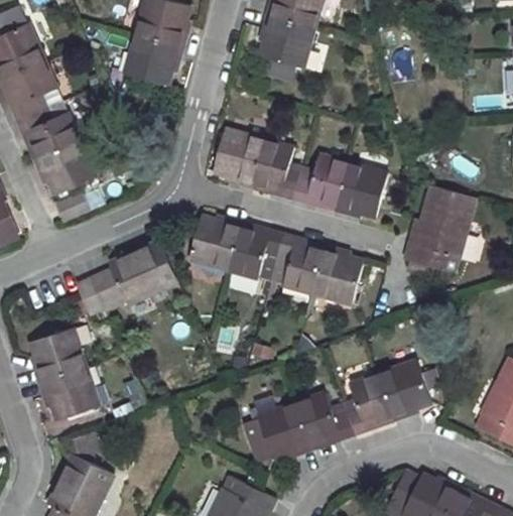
[(185,34),(180,33),(183,21),(188,6),(165,0),(142,0),(133,35),(181,48),(185,34)]
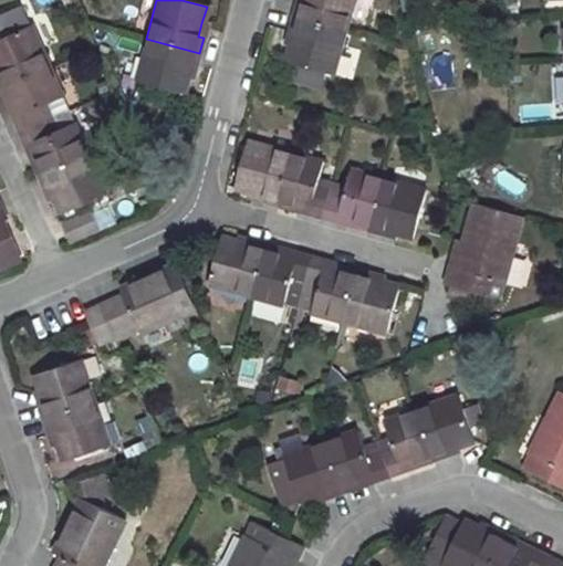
[(294,3),(291,17),(344,32),(352,0),(301,0),(300,6),(294,3)]
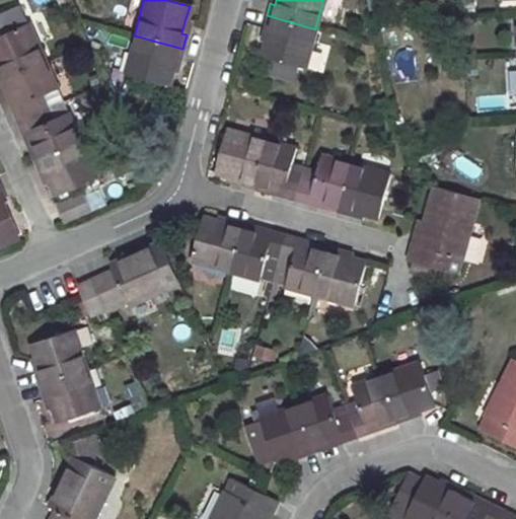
[(267,15),(264,25),(269,26),(264,43),(260,57),(271,60),(294,67),(304,69),(315,29),(267,15)]
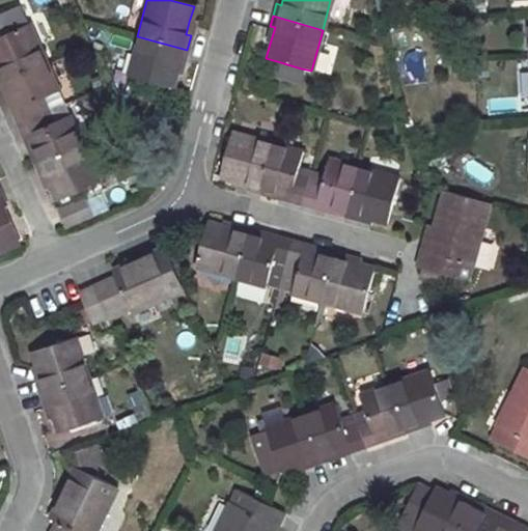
[(189,22),(186,34),(191,35),(194,24),(189,22)]
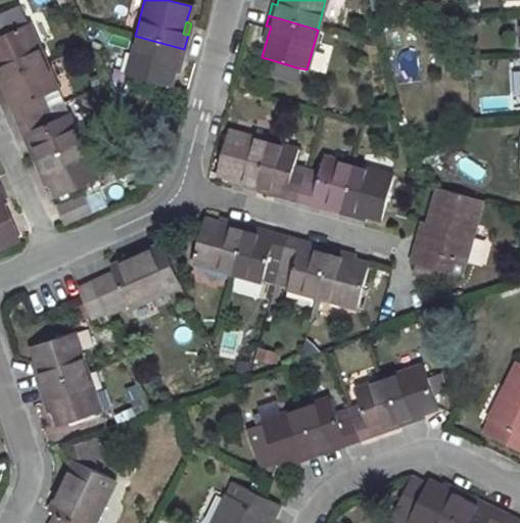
[(28,22),(0,36),(0,83),(4,81),(45,62),(28,22)]
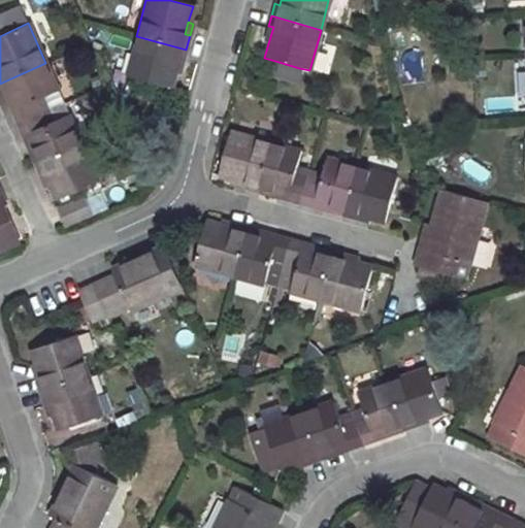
[(268,26),(264,41),(268,43),(273,27),(268,26)]
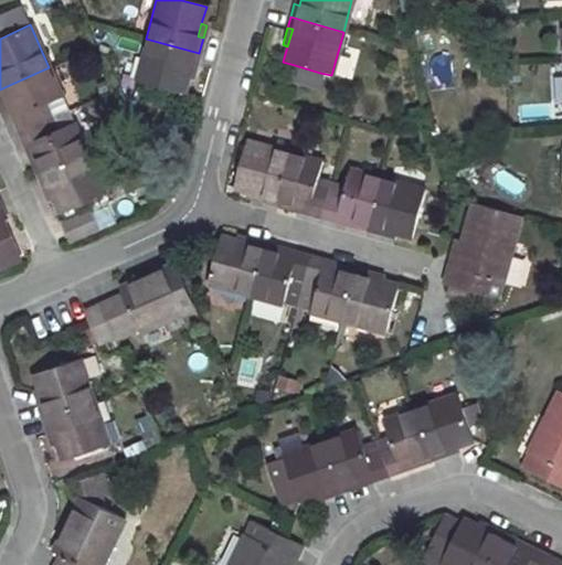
[(133,54),(136,40),(116,35),(113,51),(133,54)]
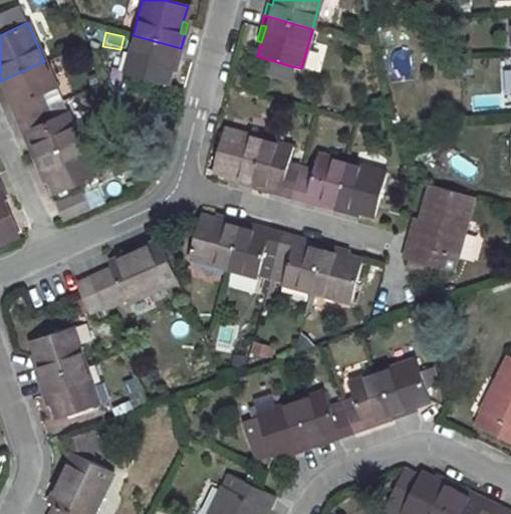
[(133,35),(122,72),(166,86),(170,71),(173,59),(178,60),(181,48),(133,35)]
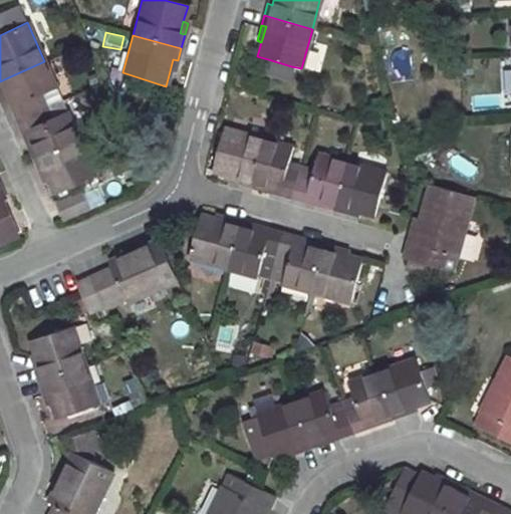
[(173,59),(170,71),(175,73),(178,60),(173,59)]
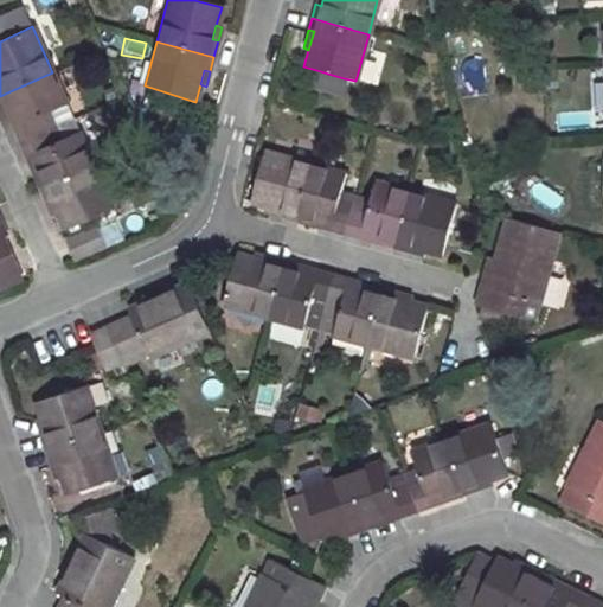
[(316,70),(312,85),(340,94),(344,78),(316,70)]
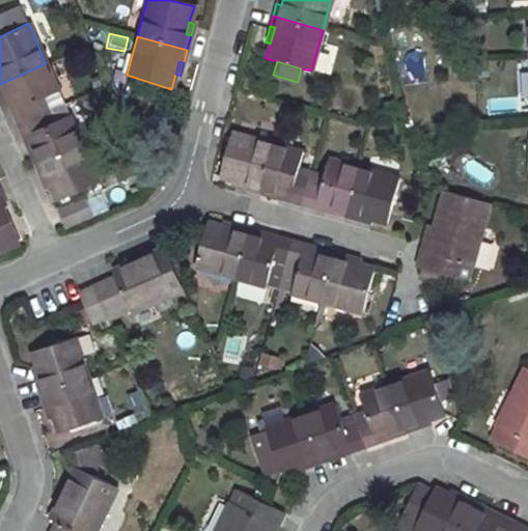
[(46,63),(4,82),(16,108),(10,111),(17,123),(47,111),(40,99),(58,91),(46,63)]
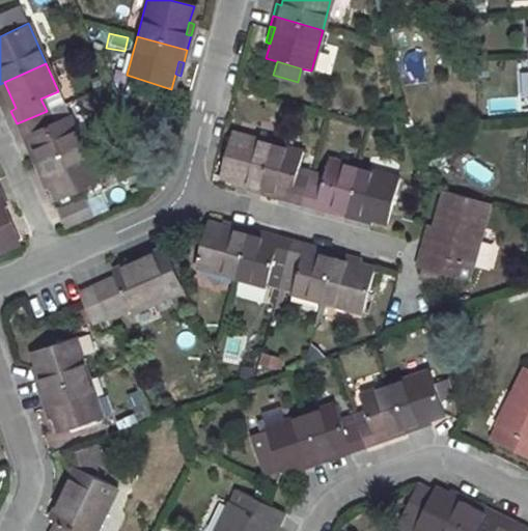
[(4,82),(0,84),(0,87),(10,111),(16,108),(4,82)]
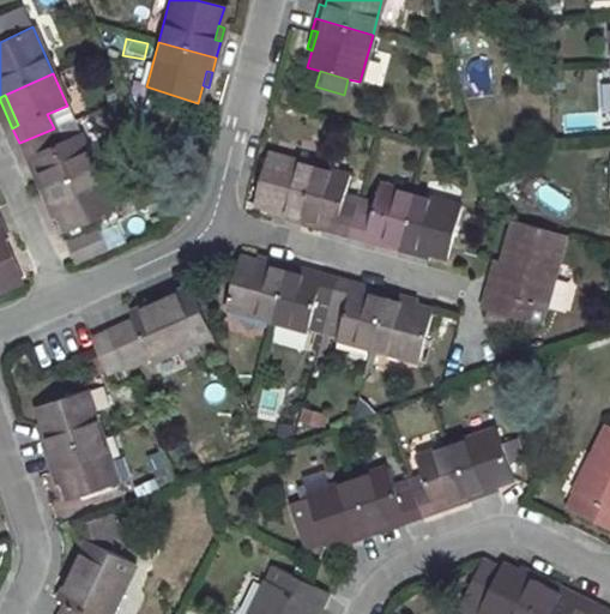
[(54,128),(19,143),(26,160),(32,157),(46,187),(95,167),(80,134),(60,143),(54,128)]
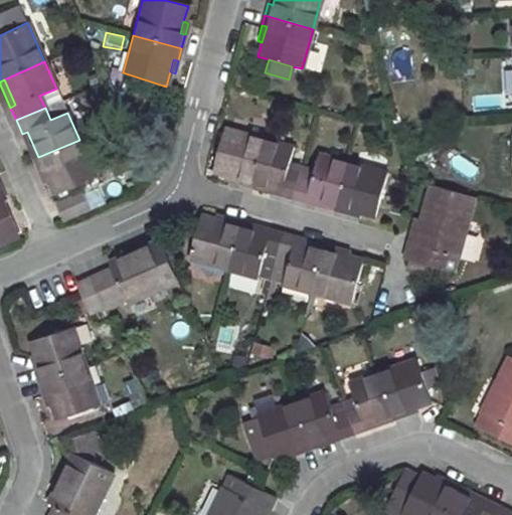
[(239,179),(238,184),(251,187),(252,183),(265,139),(223,127),(210,172),(225,175),(239,179)]
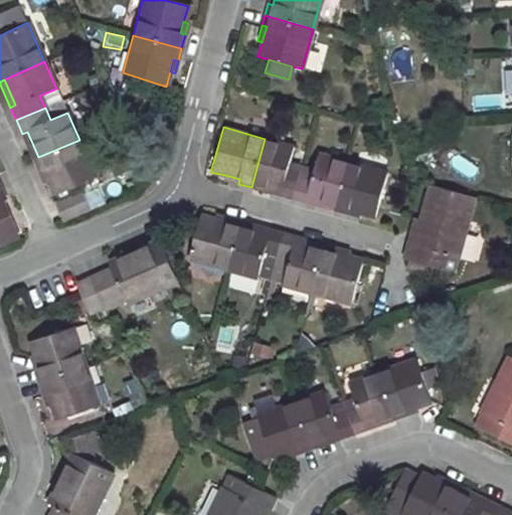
[(27,132),(22,134),(33,159),(38,157),(27,132)]
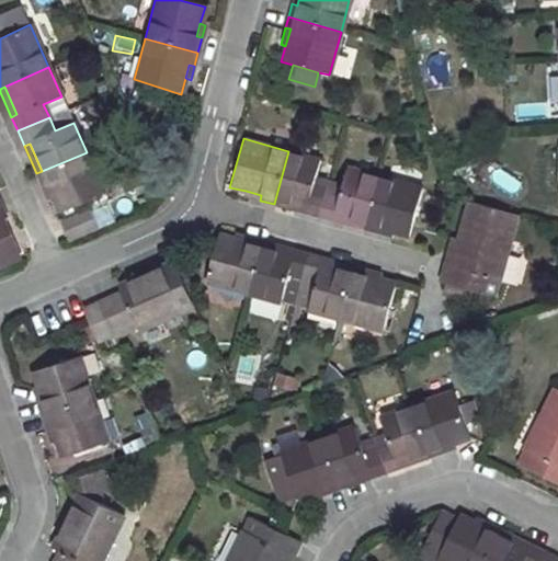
[(305,207),(304,213),(318,216),(328,183),(314,179),(319,160),(288,151),(275,199),(305,207)]
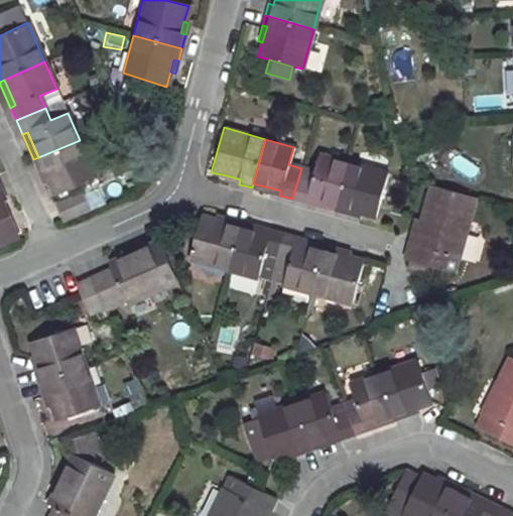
[(38,157),(33,159),(39,173),(44,171),(48,181),(55,197),(96,177),(80,140),(38,157)]
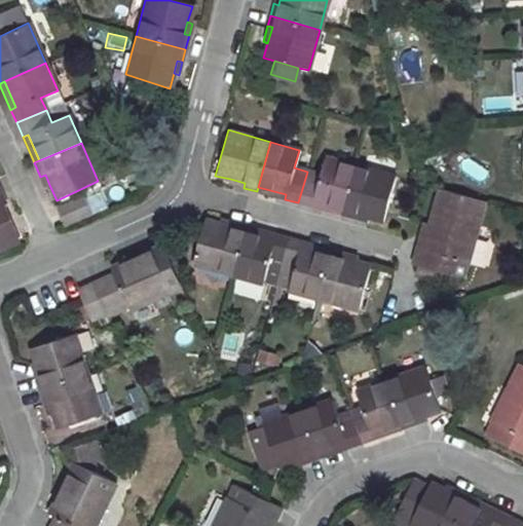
[(340,210),(338,214),(340,215),(355,165),(324,156),(319,175),(307,172),(298,202),(312,207),(313,202),(340,210)]
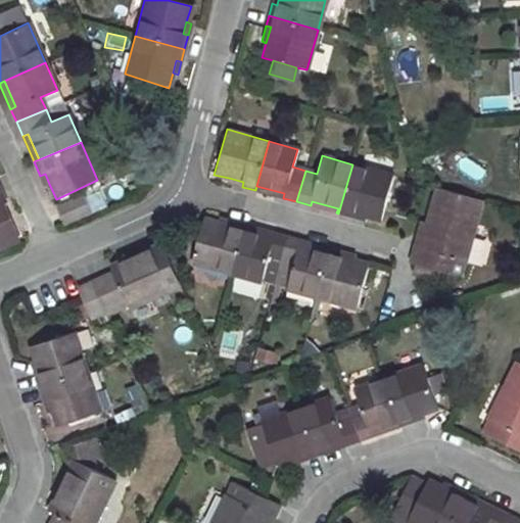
[(352,164),(338,214),(352,218),(355,212),(365,216),(380,220),(392,176),(352,164)]
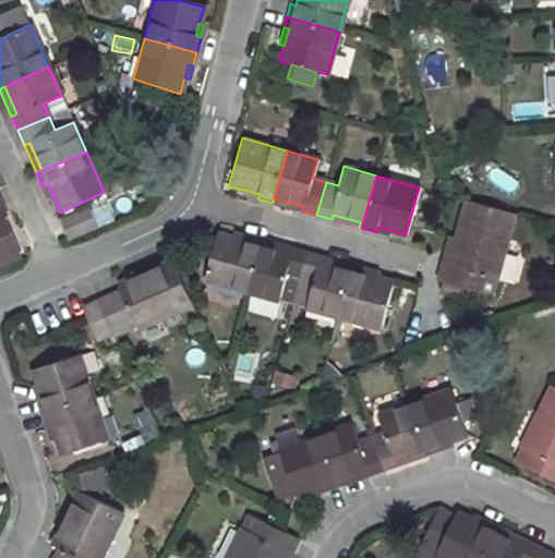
[(48,185),(43,187),(48,199),(52,196),(48,185)]
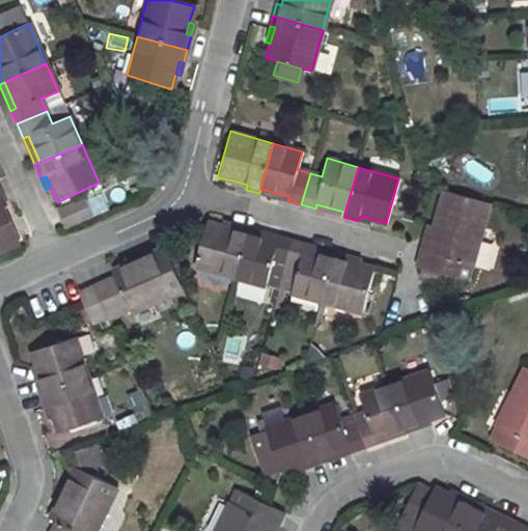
[(232,180),(231,186),(246,190),(247,185),(232,180)]
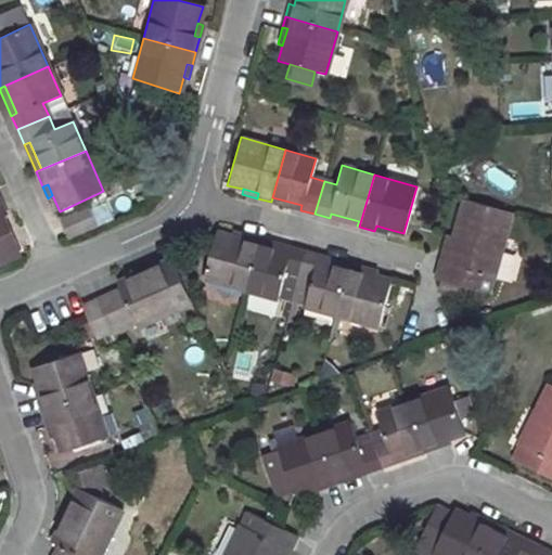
[(272,197),(271,202),(300,210),(302,205),(272,197)]
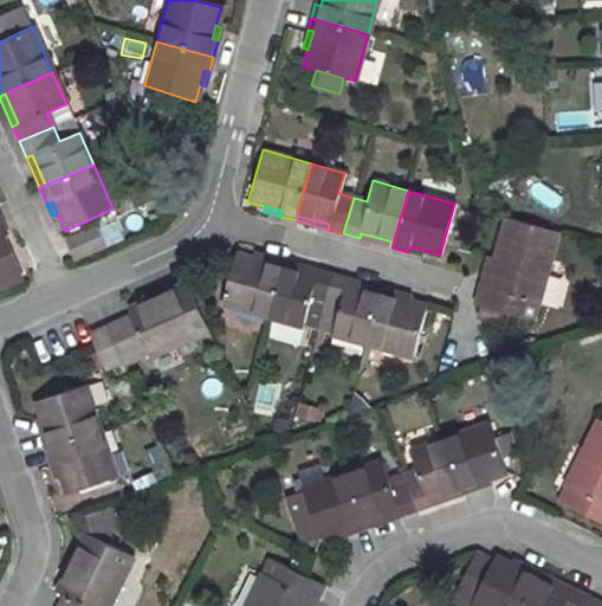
[(479,288),(473,304),(479,307),(477,316),(516,327),(518,317),(525,318),(531,320),(555,232),(503,218),(492,259),(484,289),(479,288)]
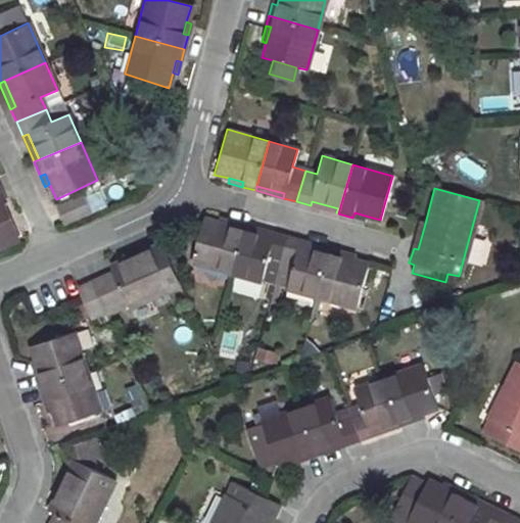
[(0,249),(16,242),(0,205),(0,193),(0,249)]
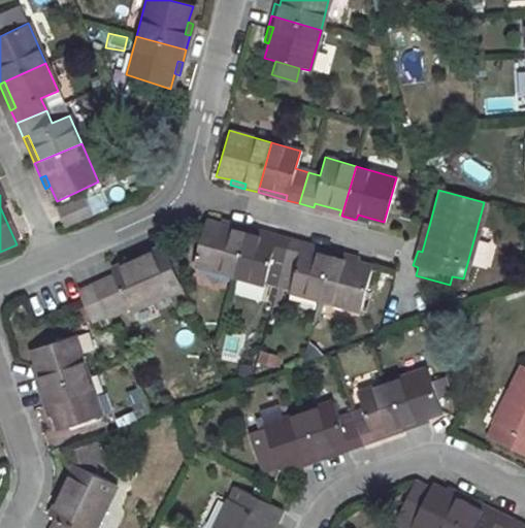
[(93,212),(86,196),(60,208),(67,225),(93,212)]
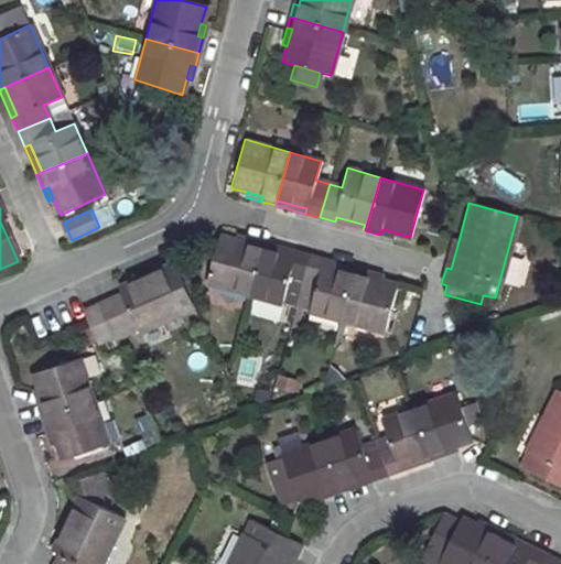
[(336,217),(335,221),(363,229),(365,225),(336,217)]
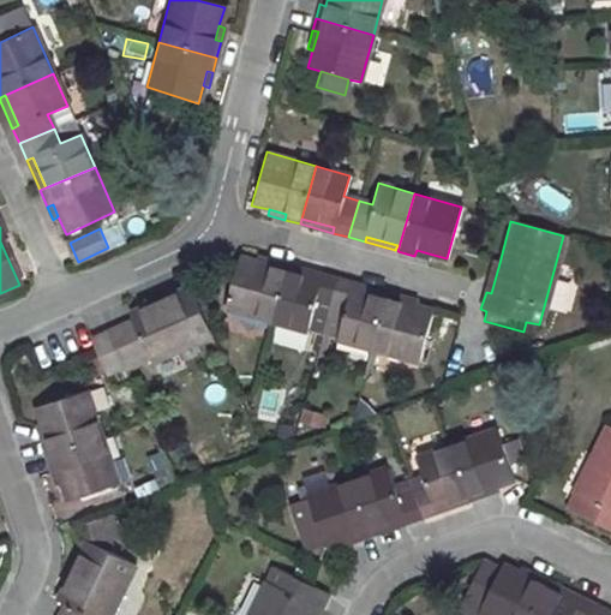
[(417,250),(414,256),(427,260),(429,254),(417,250)]
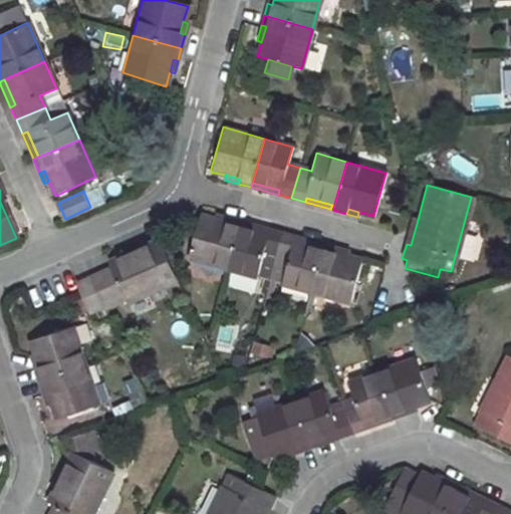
[(214,214),(212,220),(227,224),(228,218),(214,214)]
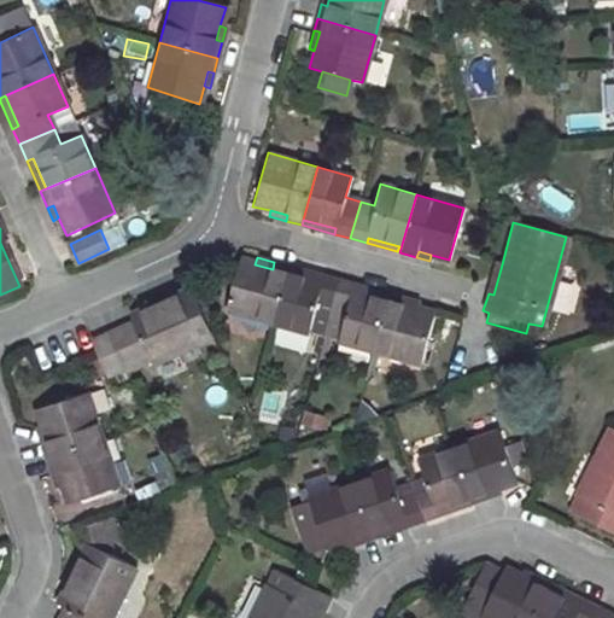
[(239,260),(223,312),(274,326),(288,274),(290,267),(274,262),(273,269),(255,264),(239,260)]
